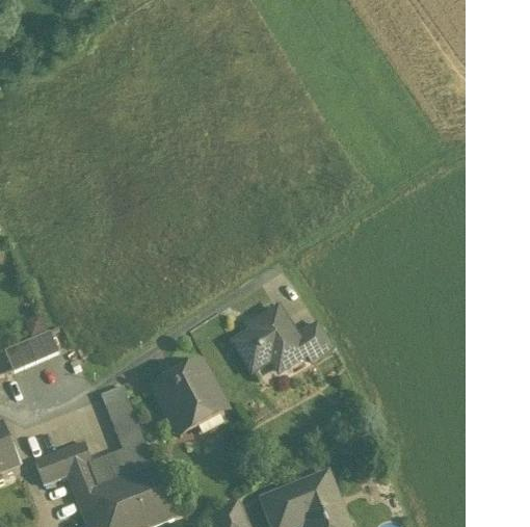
[(310,353),(295,331),(276,301),(244,321),(248,328),(230,340),(250,373),(269,362),(276,374),(310,353)]
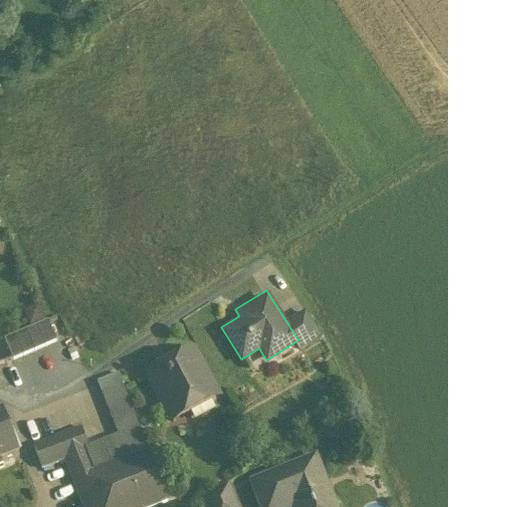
[(21,308),(28,322),(42,316),(36,301),(21,308)]
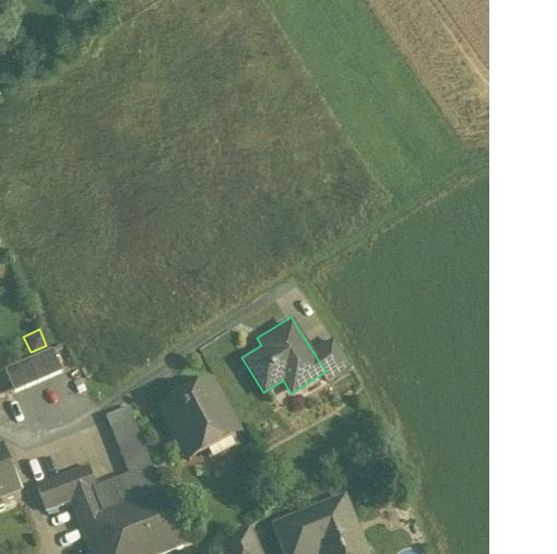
[(310,348),(326,372),(330,378),(352,365),(333,333),(310,348)]
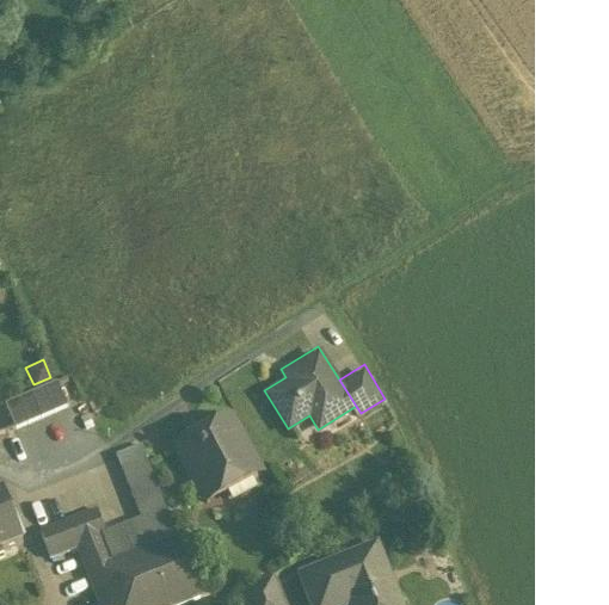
[(68,401),(56,375),(43,381),(55,407),(68,401)]
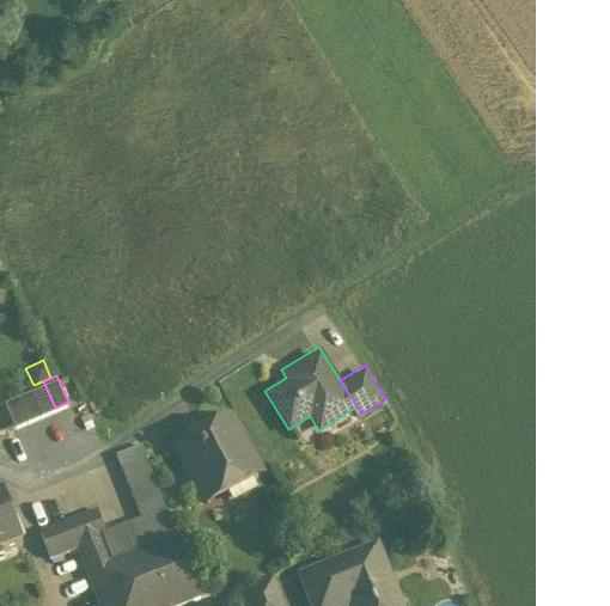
[(55,408),(43,381),(30,387),(42,414),(55,408)]
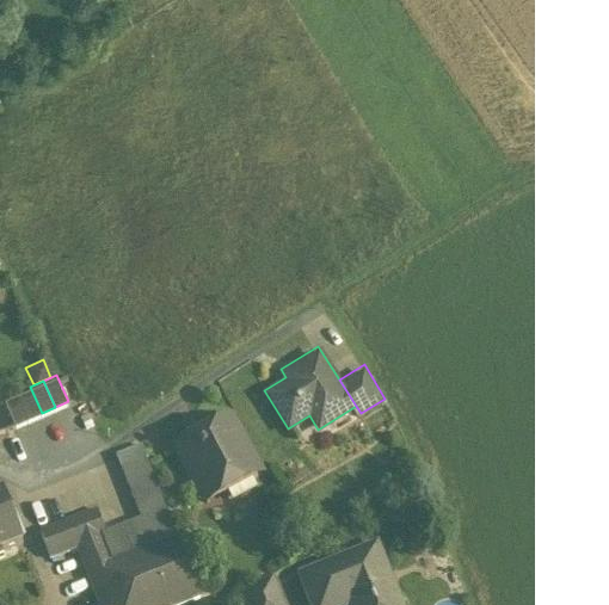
[(42,413),(30,387),(17,393),(29,418),(42,413)]
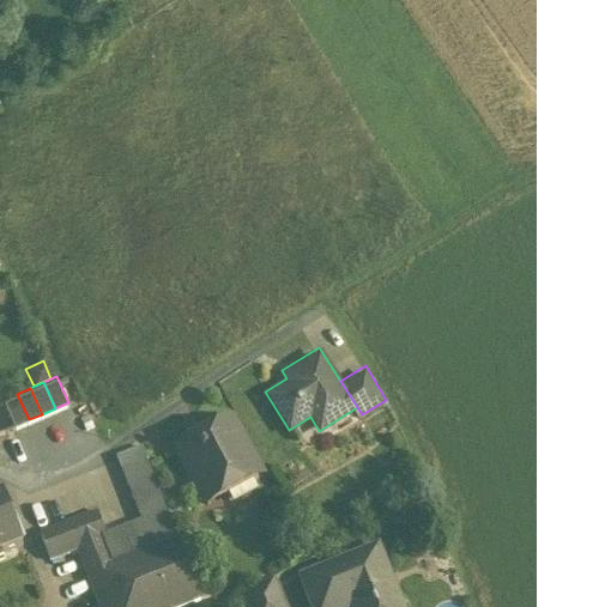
[(29,419),(17,394),(4,400),(16,425),(29,419)]
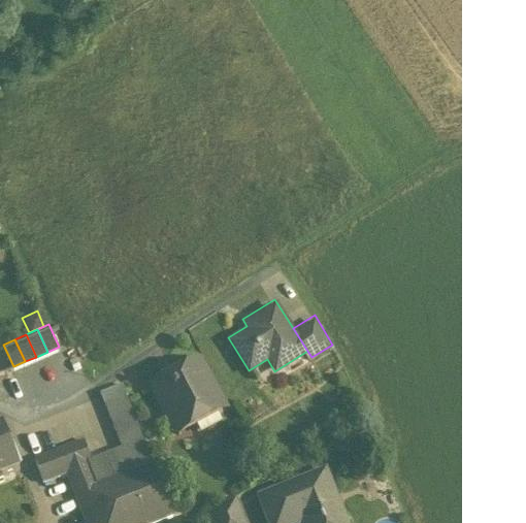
[(203,357),(150,386),(176,435),(230,406),(203,357)]
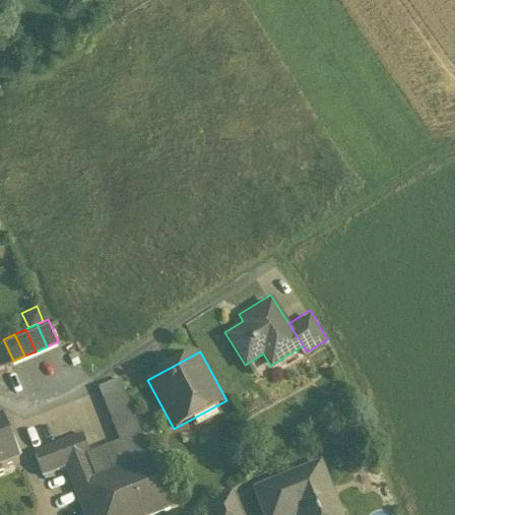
[(122,375),(96,384),(101,394),(126,385),(122,375)]
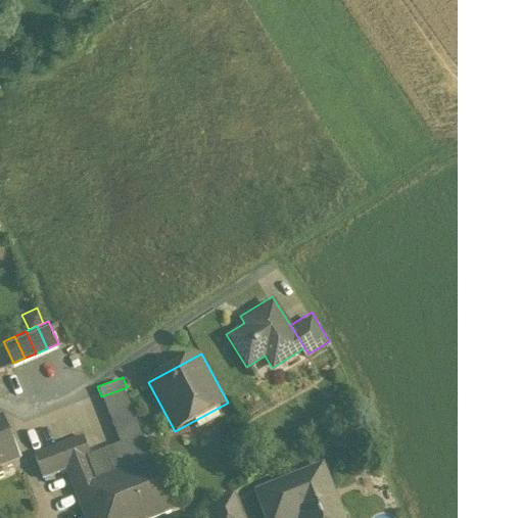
[(127,387),(101,396),(105,408),(131,397),(127,387)]
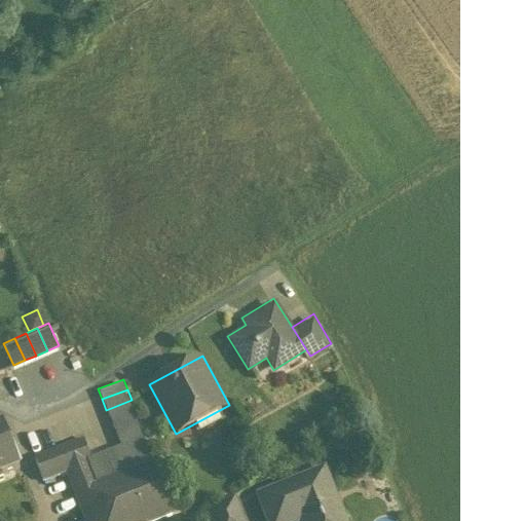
[(132,400),(106,410),(110,421),(136,411),(132,400)]
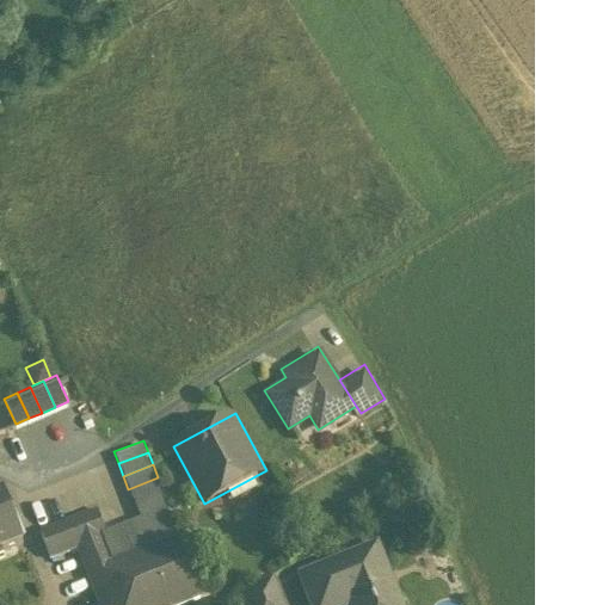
[(158,477),(128,489),(133,501),(162,491),(158,477)]
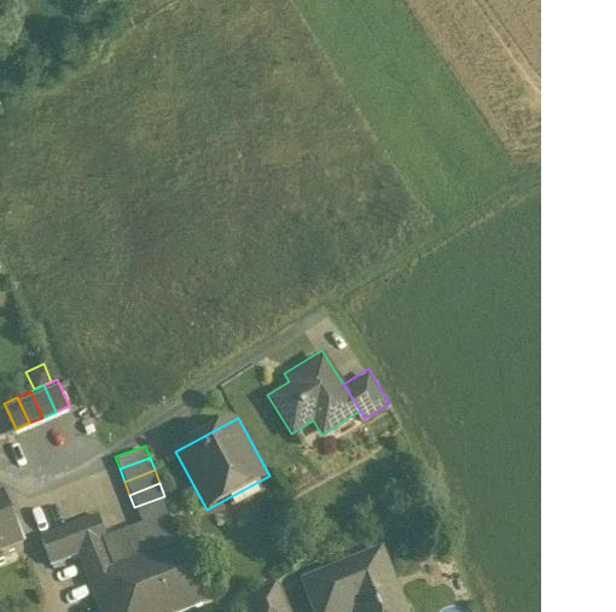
[(5,493),(0,494),(0,559),(27,549),(5,493)]
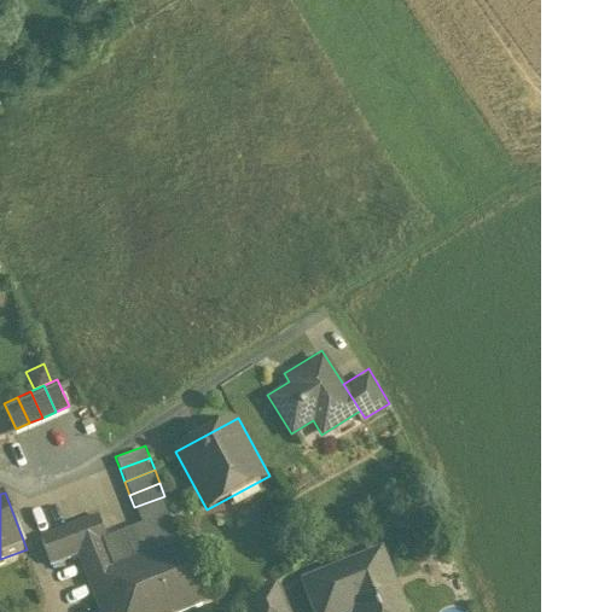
[(164,496),(134,507),(140,520),(169,510),(164,496)]
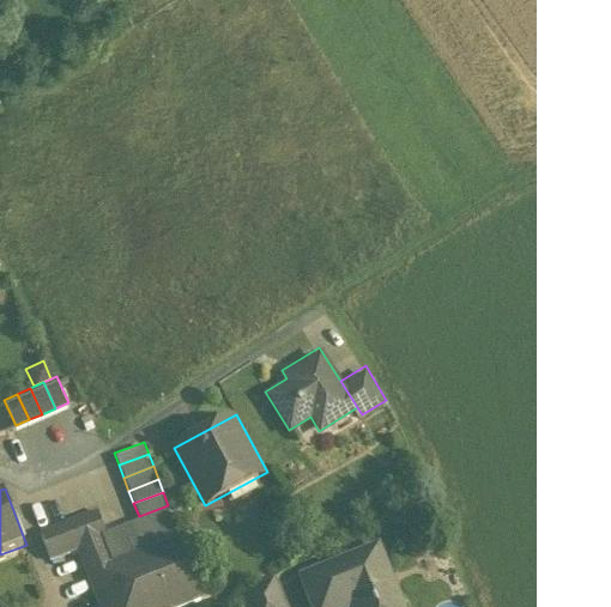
[(168,606),(204,594),(168,505),(139,516),(104,529),(96,507),(38,529),(49,557),(76,547),(98,606),(168,606)]
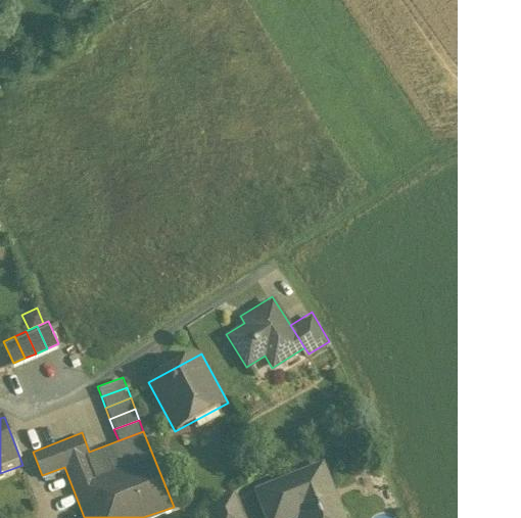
[(253,486),(266,517),(290,517),(296,516),(297,517),(347,517),(324,458),(253,486)]
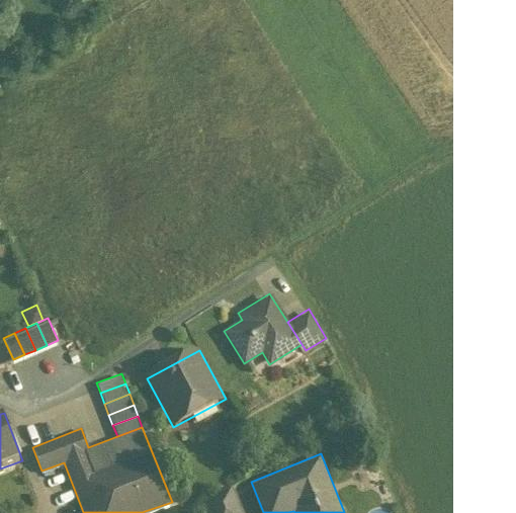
[(242,512),(232,488),(204,499),(209,512),(242,512)]
